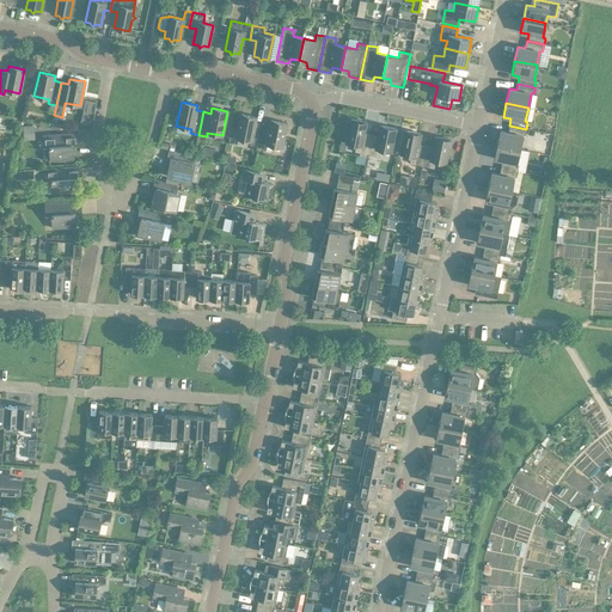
[(257,147),(262,124),(255,122),(256,117),(240,114),(236,139),(250,141),(250,146),(257,147)]
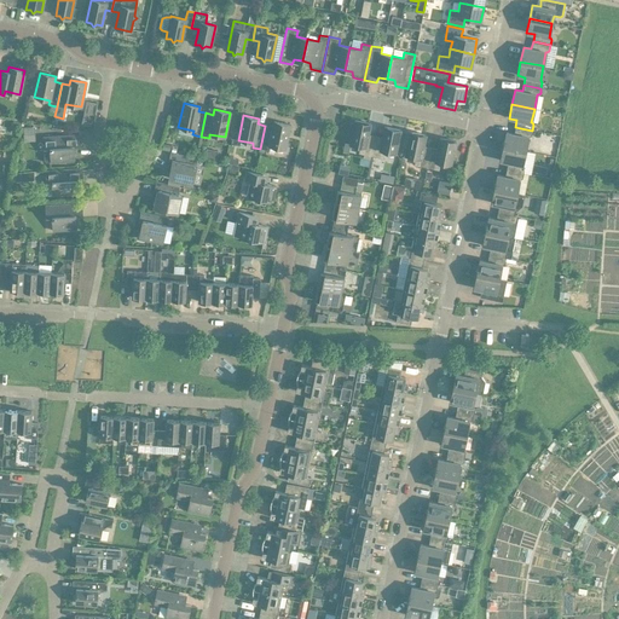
[(370,160),(371,156),(374,140),(366,139),(370,123),(354,121),(350,144),(360,146),(358,154),(364,155),(363,158),(370,160)]
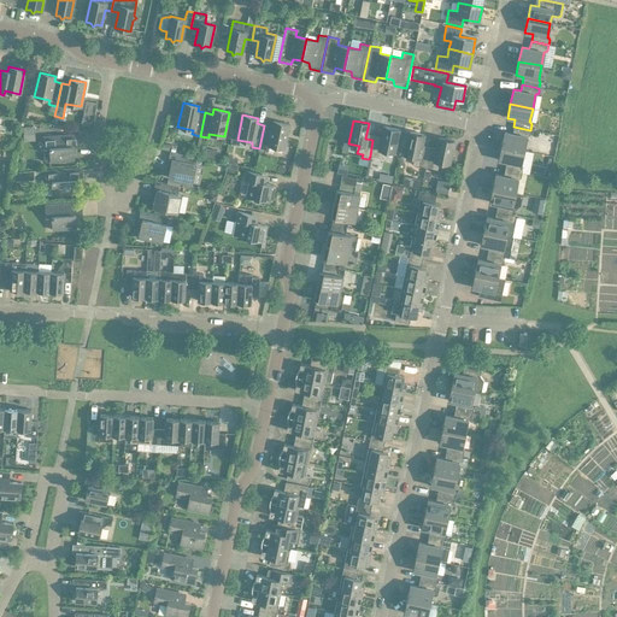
[(264,125),(259,148),(268,150),(269,146),(283,150),(289,124),(274,122),(272,127),(264,125)]
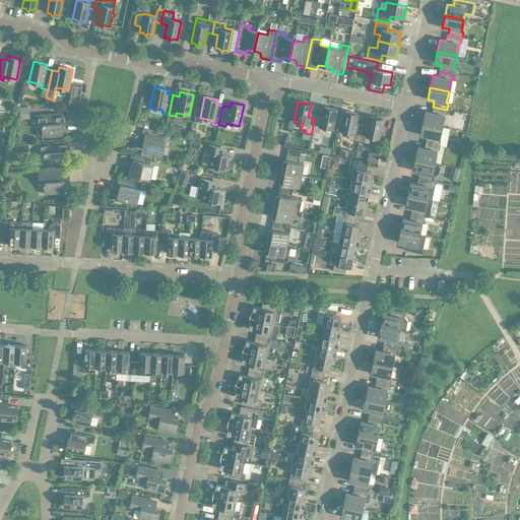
[(19,108),(19,115),(29,115),(28,107),(19,108)]
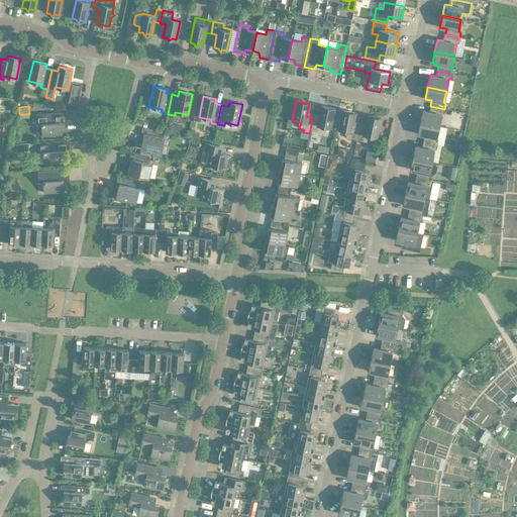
[(312,117),(310,130),(320,132),(321,126),(330,128),(334,109),(321,106),(318,118),(312,117)]
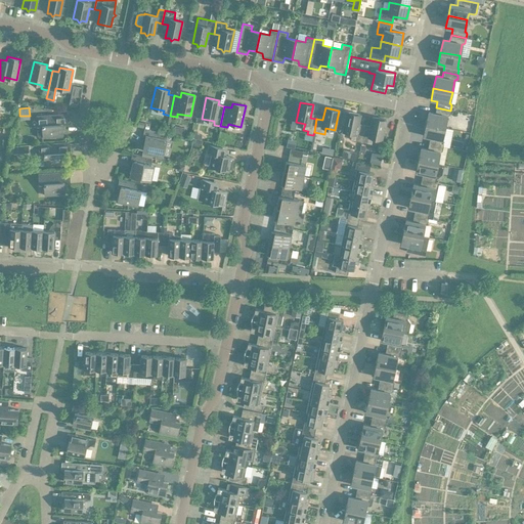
[(428,112),(426,124),(444,128),(447,116),(447,117),(449,115),(450,111),(436,107),(435,114),(428,112)]
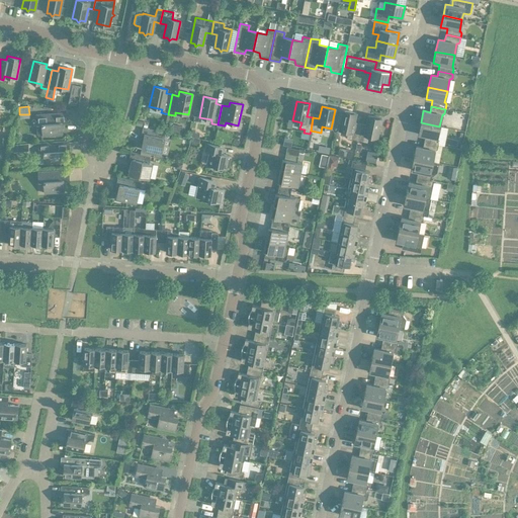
[(356,141),(359,127),(353,125),(356,113),(343,110),(339,131),(347,132),(346,139),(356,141)]
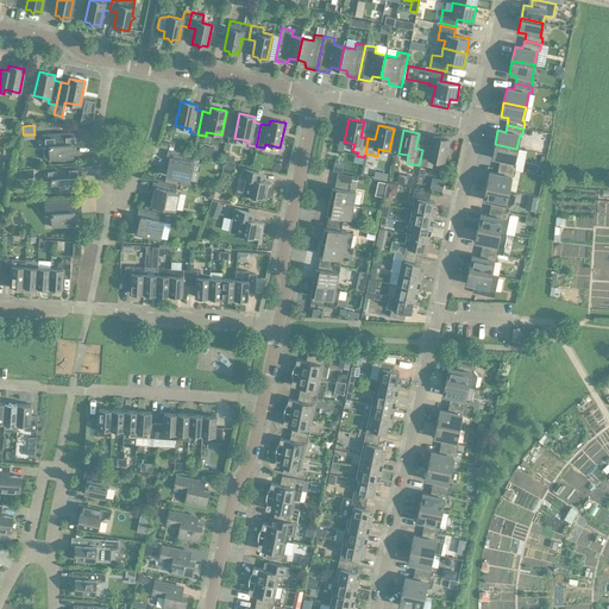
[(43,158),(44,158),(44,159),(73,158),(71,144),(79,143),(77,133),(43,136),(44,151),(43,152),(43,158)]
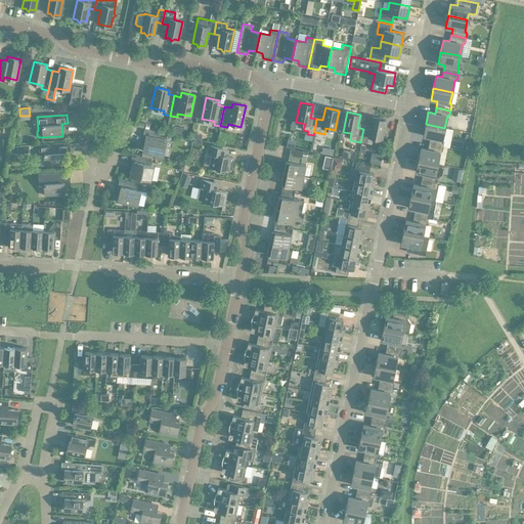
[(363,129),(360,142),(372,144),(373,138),(382,139),(386,120),(373,117),(369,130),(363,129)]
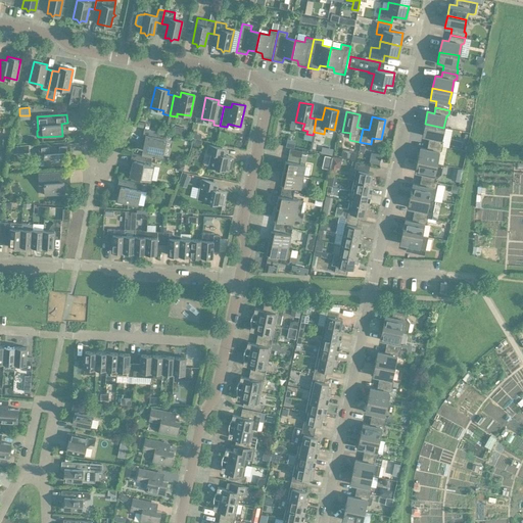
[(441,139),(443,128),(425,124),(422,136),(429,137),(428,143),(442,146),(443,141),(442,140),(441,139)]
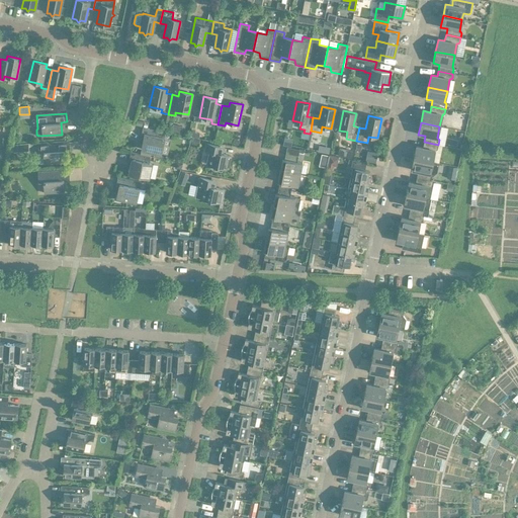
[(143,141),(141,149),(161,153),(165,132),(143,127),(140,141),(143,141)]
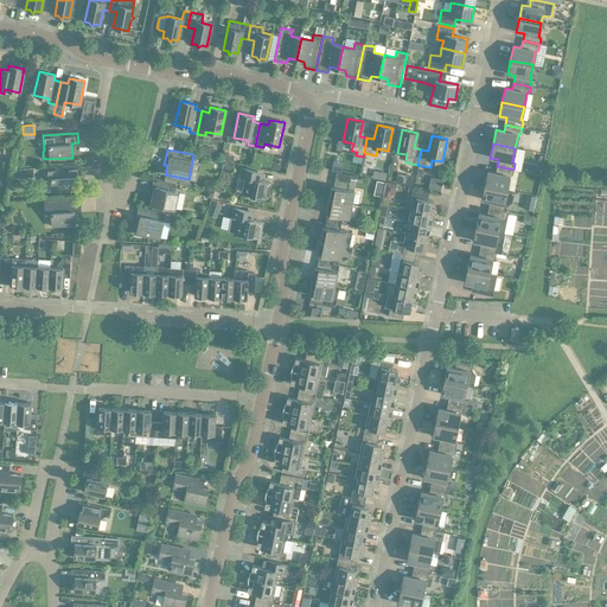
[(45,168),(45,178),(44,178),(44,191),(46,192),(75,191),(74,177),(81,176),(80,166),(45,168)]
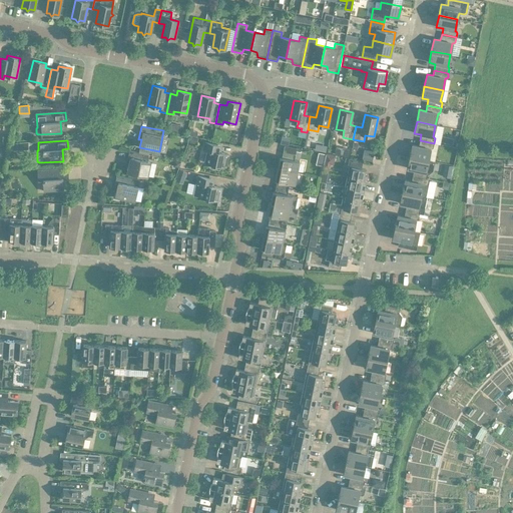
[(434,143),(420,140),(418,146),(412,145),(409,156),(428,160),(431,149),(433,148),(434,143)]
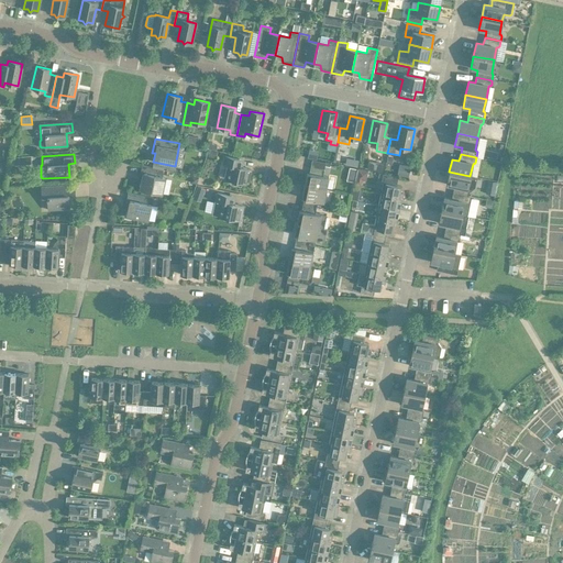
[(243,168),(244,161),(224,156),(223,164),(228,165),(225,179),(231,180),(230,184),(241,186),(242,183),(247,184),(251,169),(243,168)]
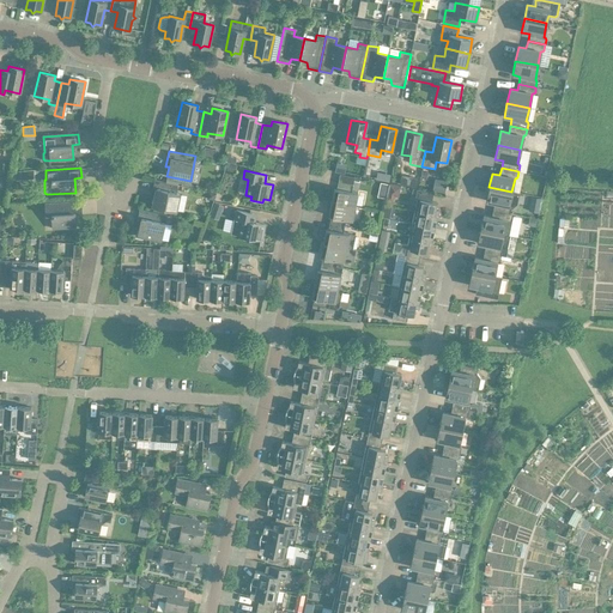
[(155,196),(152,206),(153,206),(152,211),(168,213),(169,210),(176,211),(180,194),(176,193),(177,184),(155,180),(151,195),(155,196)]
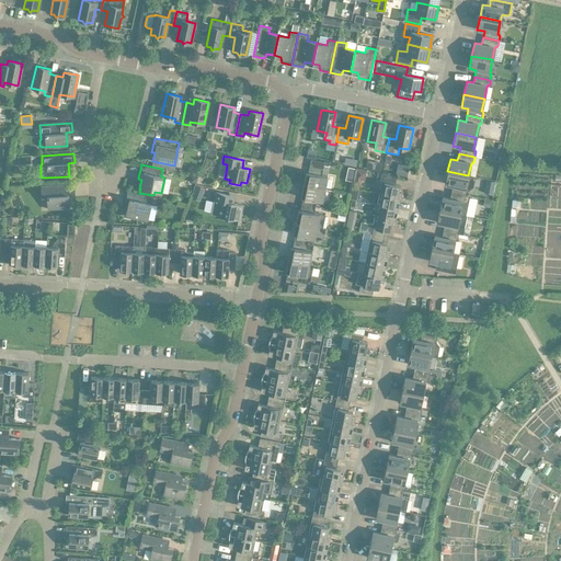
[(302,185),(324,190),(327,176),(321,175),(322,169),(309,167),(308,173),(306,172),(302,185)]
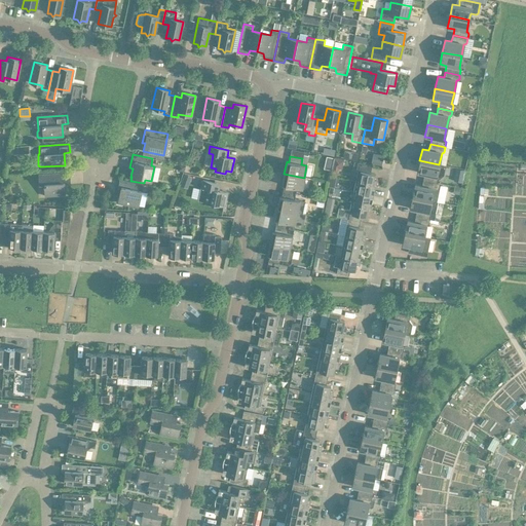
[(381,165),(382,158),(373,156),(371,163),(381,165)]
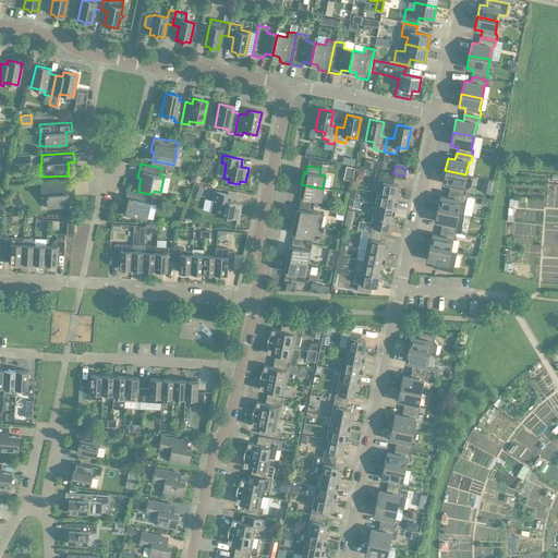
[(364,169),(355,168),(353,178),(362,179),(364,169)]
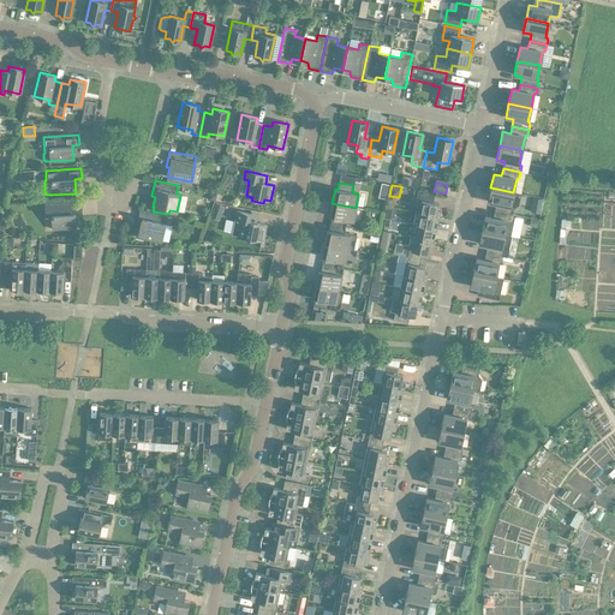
[(513,192),(490,187),(488,202),(495,203),(494,210),(512,214),(512,209),(519,206),(521,195),(513,192)]
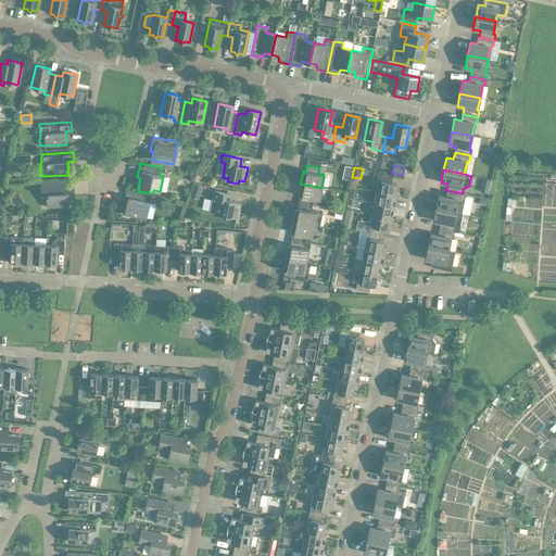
[(395,197),(396,197),(397,191),(394,190),(395,184),(391,184),(393,175),(378,172),(376,180),(378,180),(376,192),(395,197)]
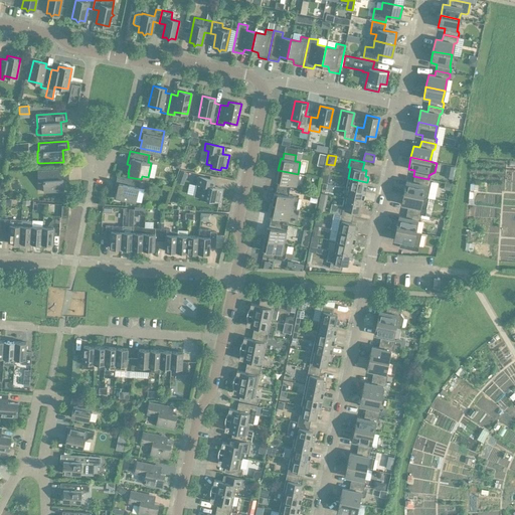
[(68,178),(67,170),(38,172),(38,180),(43,180),(44,192),(63,191),(62,179),(68,178)]
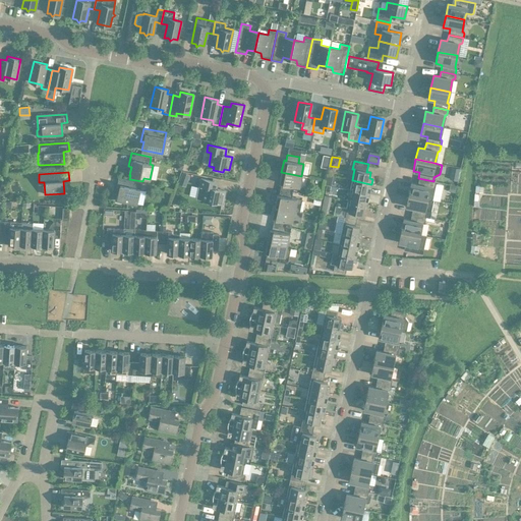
[(182,172),(180,179),(187,181),(189,175),(182,172)]
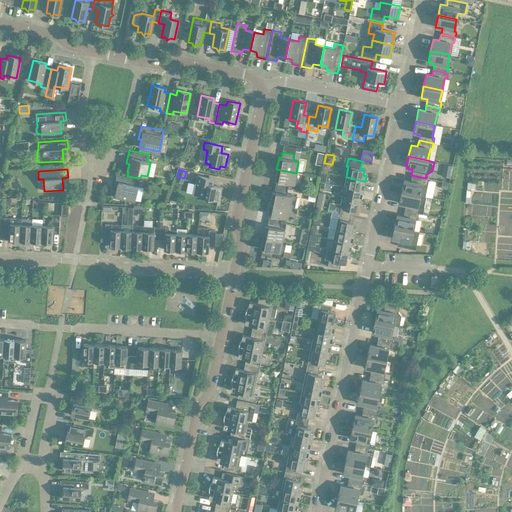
[(275,186),(287,189),(288,183),(294,184),(296,173),(276,169),(274,180),(276,180),(275,186)]
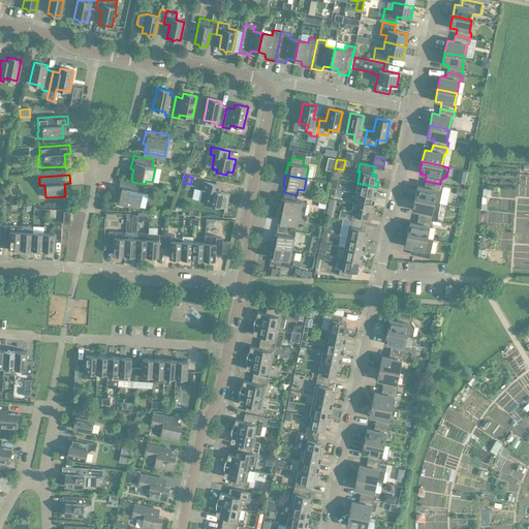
[(120,194),(119,204),(138,208),(144,186),(120,181),(117,194),(120,194)]
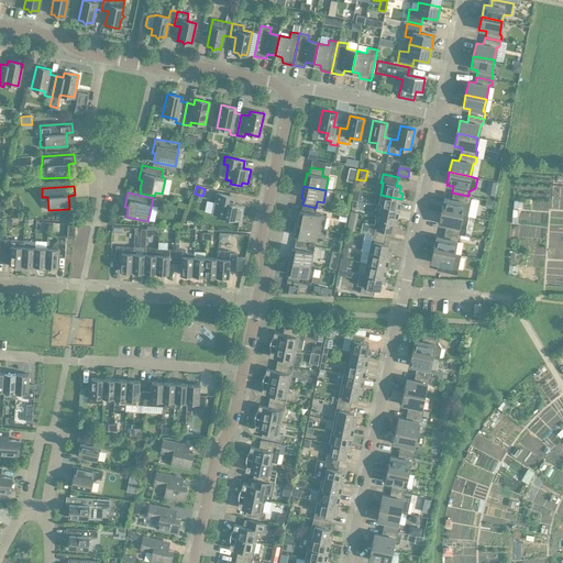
[(468,196),(452,192),(451,199),(444,198),(441,211),(468,217),(467,216),(471,197),(468,196)]
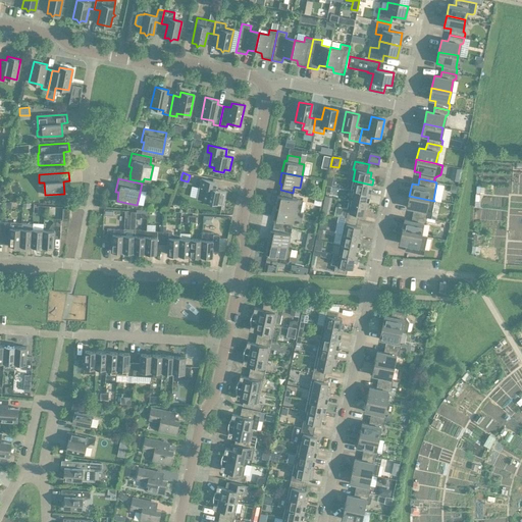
[(214,181),(201,179),(200,187),(204,188),(202,200),(207,201),(206,205),(216,207),(217,203),(222,204),(225,192),(214,189),(213,188),(214,181)]
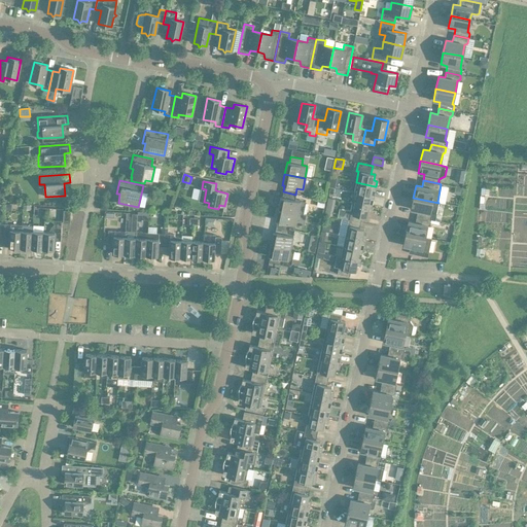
[(373,197),(375,186),(356,182),(354,192),(373,197)]
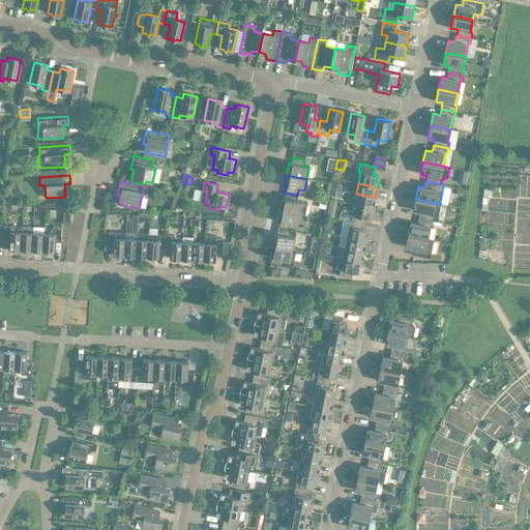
[(297,196),(285,193),(284,199),(282,198),(278,210),(299,214),(303,215),(305,203),(296,201),(297,196)]
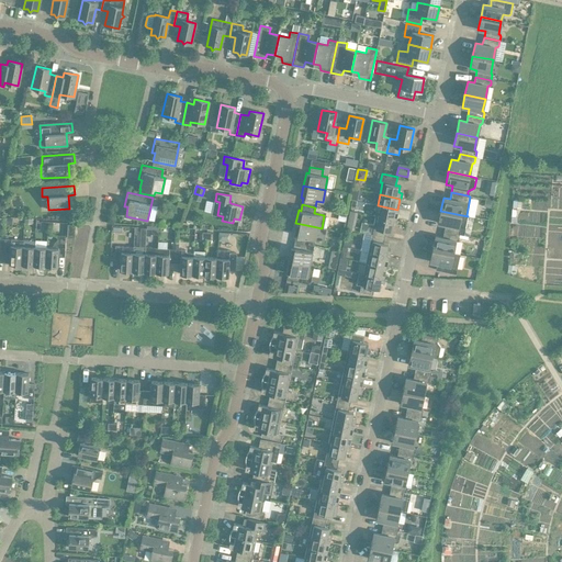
[(395,221),(397,210),(378,205),(375,216),(395,221)]
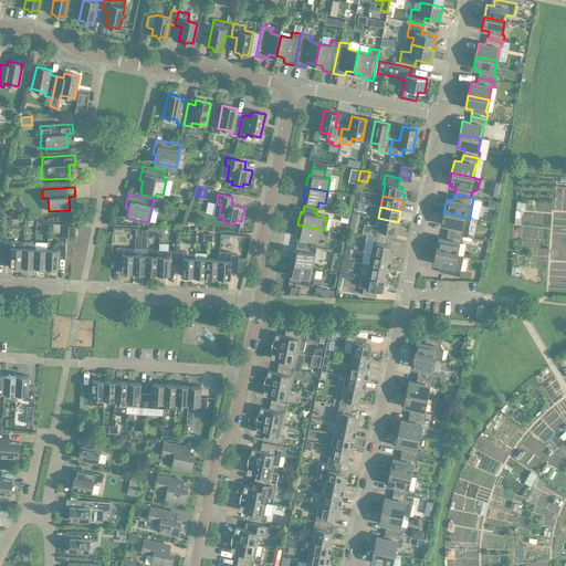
[(471,218),(443,212),(441,224),(448,227),(447,233),(462,237),(467,237),(471,218)]
